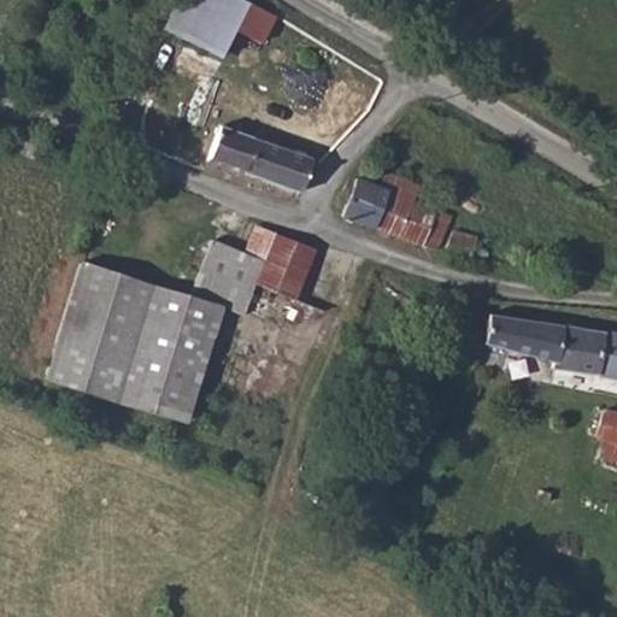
[(158,33),(147,59),(209,87),(241,4),(234,0),(168,0),(158,24),(158,33)]
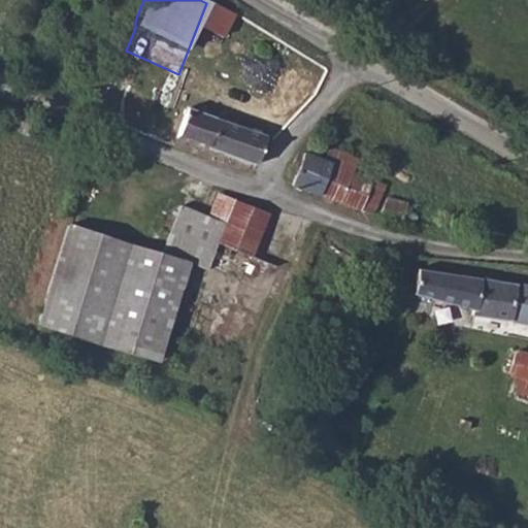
[(189,108),(182,135),(258,163),(268,137),(189,108)]
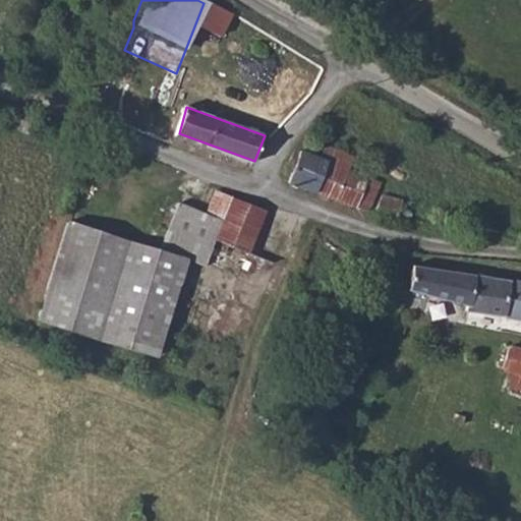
[(298,151),(289,179),(371,210),(383,179),(351,168),(354,153),(327,143),(323,158),(298,151)]
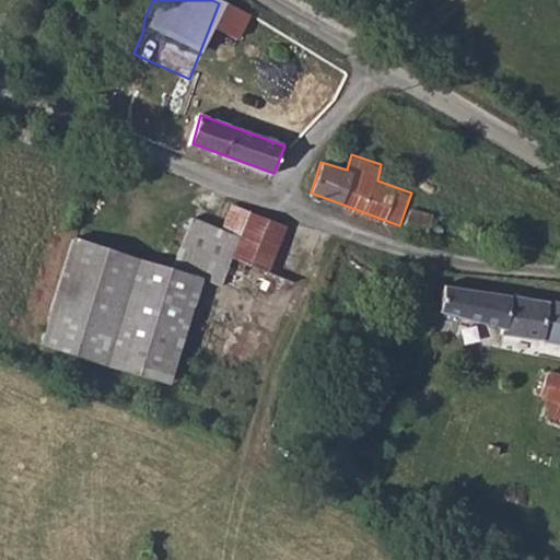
[(231,206),(221,228),(240,237),(229,257),(233,259),(268,271),(284,226),(231,206)]
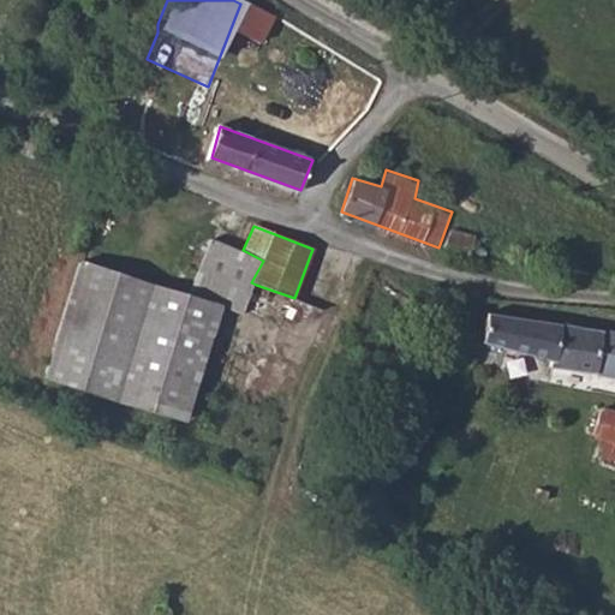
[(446,250),(466,258),(475,236),(453,227),(446,250)]
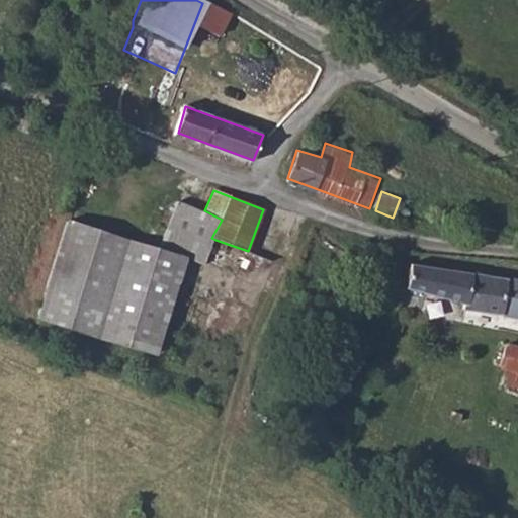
[(177,202),(164,250),(188,257),(208,262),(216,240),(211,238),(222,220),(204,210),(177,202)]
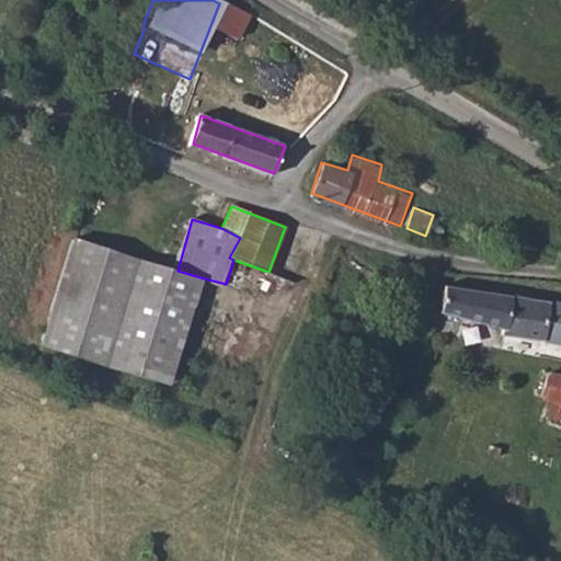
[(71,239),(44,345),(99,362),(130,256),(71,239)]
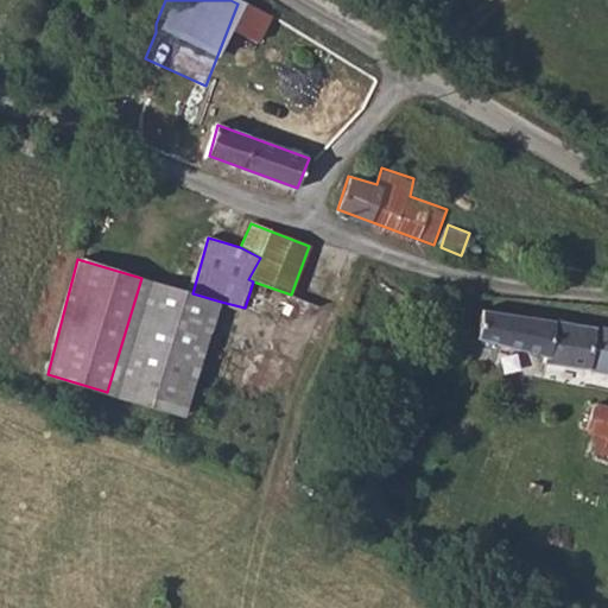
[(141,278),(107,392),(188,417),(221,302),(192,293),(141,278)]
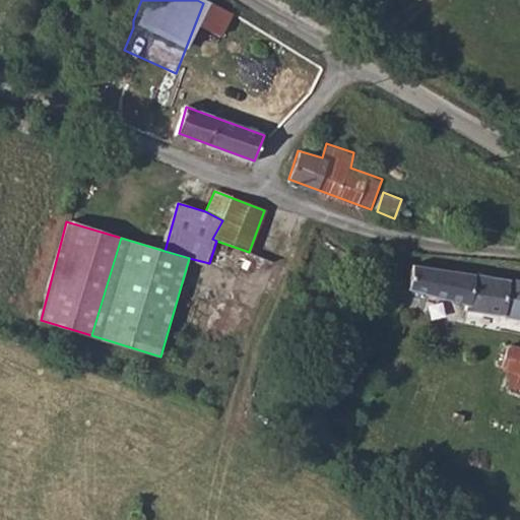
[(519,277),(411,263),(405,285),(468,298),(467,304),(492,309),(491,322),(505,326),(509,312),(518,316),(514,326),(519,327),(519,277)]
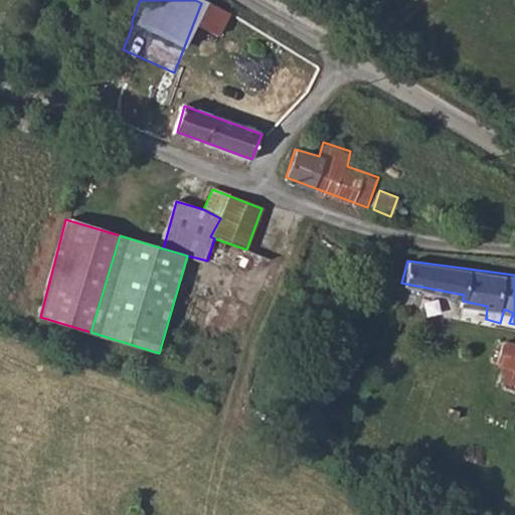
[(514,342),(504,339),(497,361),(514,367),(514,342)]
